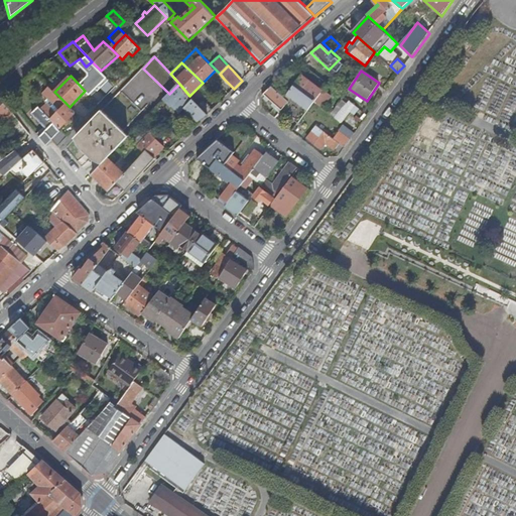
[(315,102),(323,92),(301,76),(288,94),(293,98),(290,102),(282,111),(298,124),(315,102)]
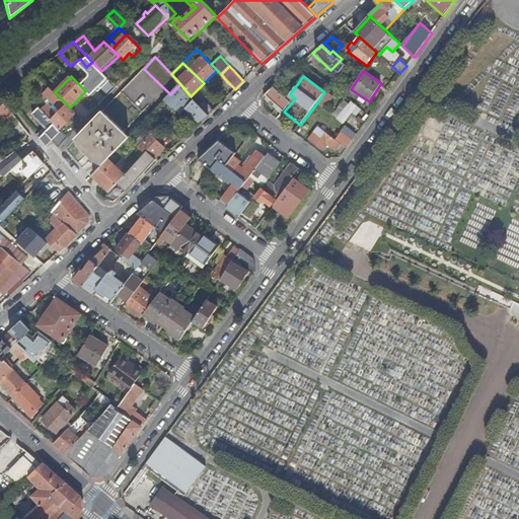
[(103,94),(114,87),(107,80),(98,87),(103,94)]
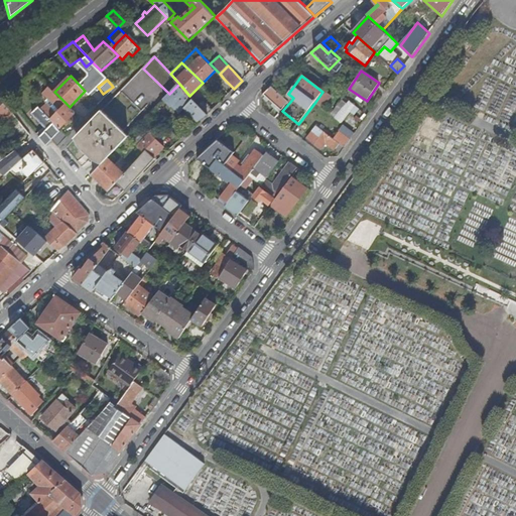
[(173,105),(173,106),(180,113),(185,108),(194,100),(189,96),(179,84),(169,94),(163,101),(170,108),(173,105)]
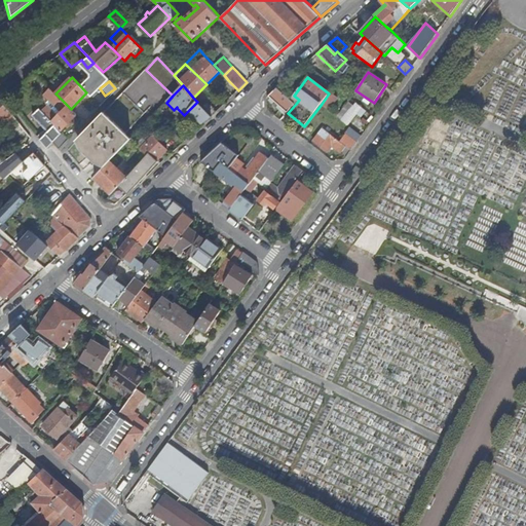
[(44,96),(62,112),(68,106),(55,94),(50,88),(44,96)]
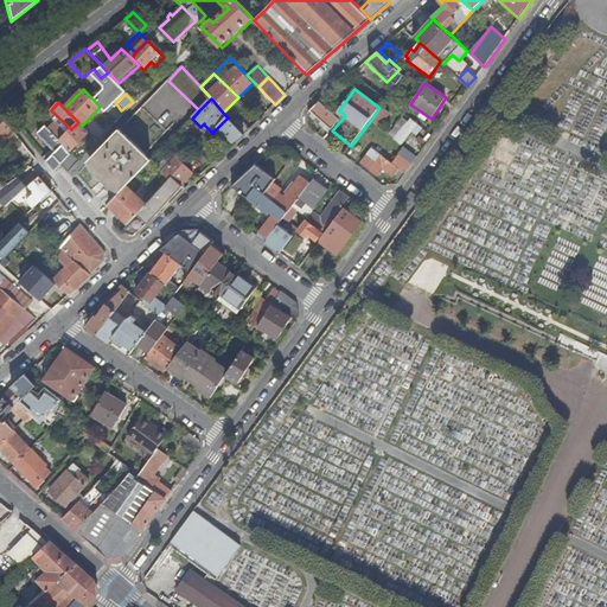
[(327,125),(318,134),(324,140),(332,131),(342,120),(336,115),(320,102),(311,112),(327,125)]
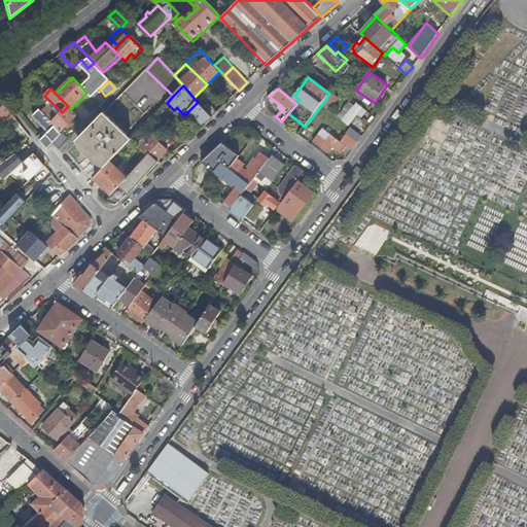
[(229,96),(222,90),(217,95),(226,104),(231,99),(229,96)]
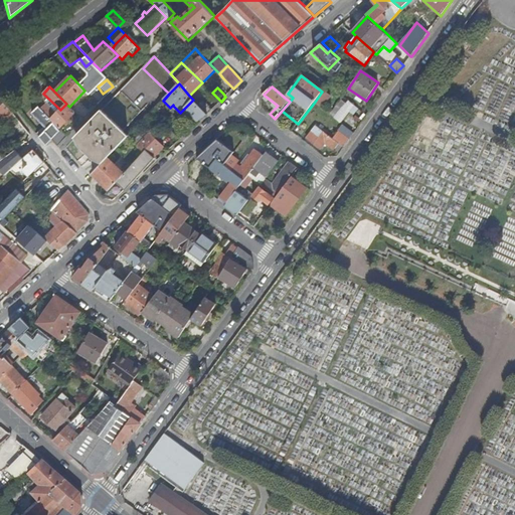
[(331,95),(324,90),(322,92),(315,102),(322,107),(331,95)]
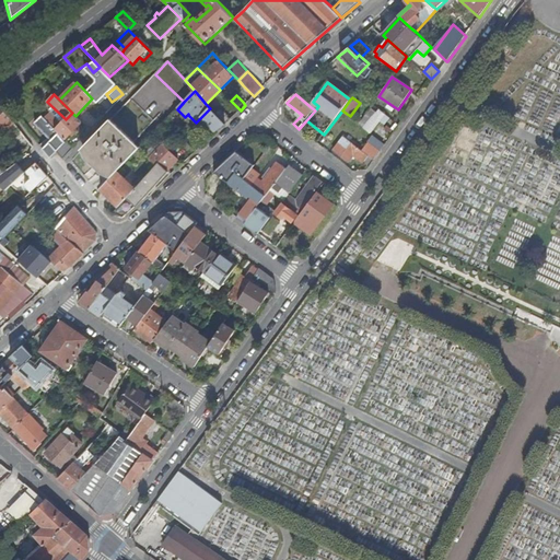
[(318,106),(313,102),(310,106),(315,111),(318,106)]
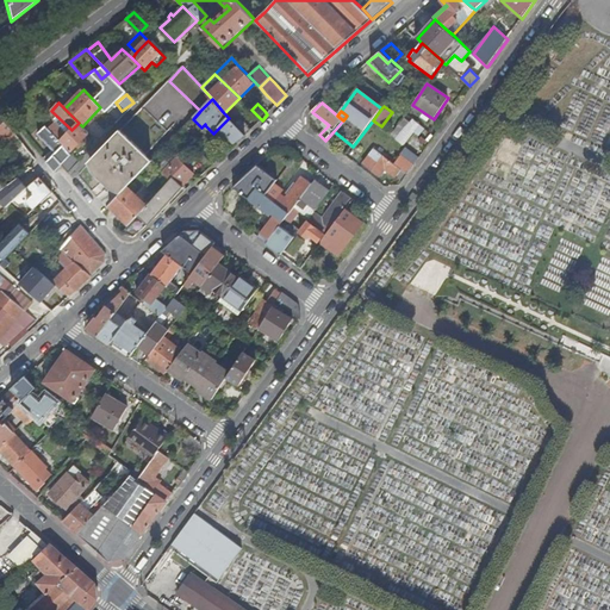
[(410,114),(400,125),(412,134),(414,131),(418,135),(423,129),(418,125),(423,120),(416,114),(414,117),(410,114)]
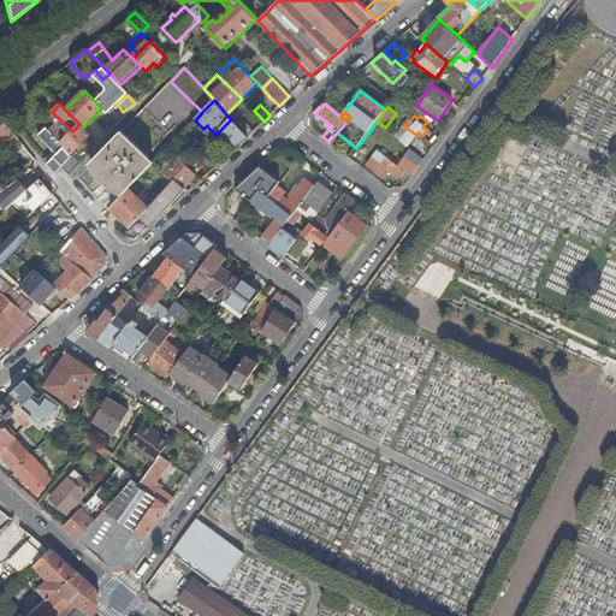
[(9,147),(18,138),(1,118),(0,118),(0,147),(5,143),(9,147)]
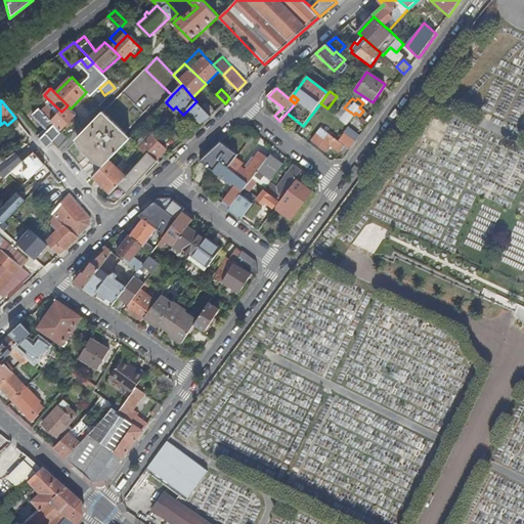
[(202,124),(212,117),(202,106),(197,100),(197,101),(188,110),(202,124)]
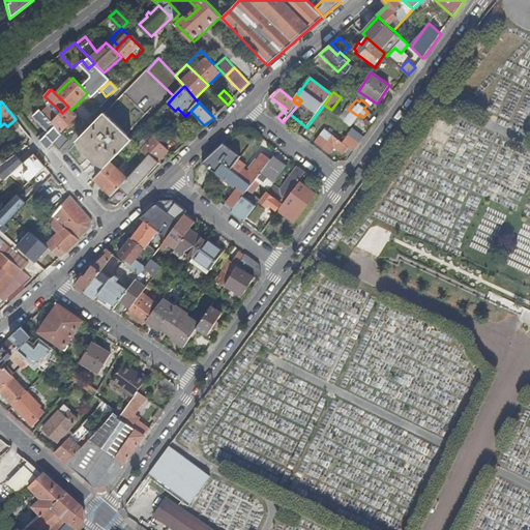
[(209,101),(204,108),(214,118),(218,113),(215,110),(217,109),(209,101)]
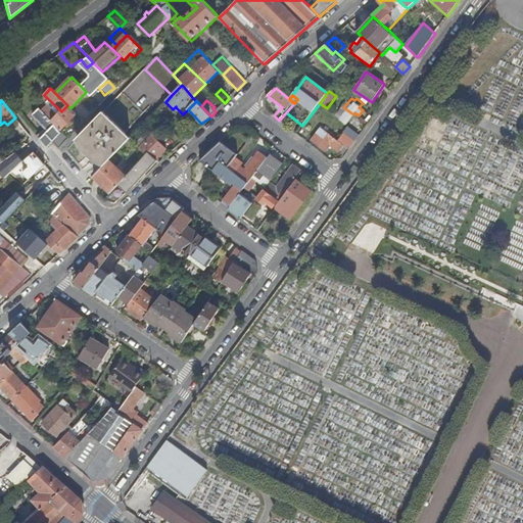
[(48,105),(42,110),(51,121),(57,114),(48,105)]
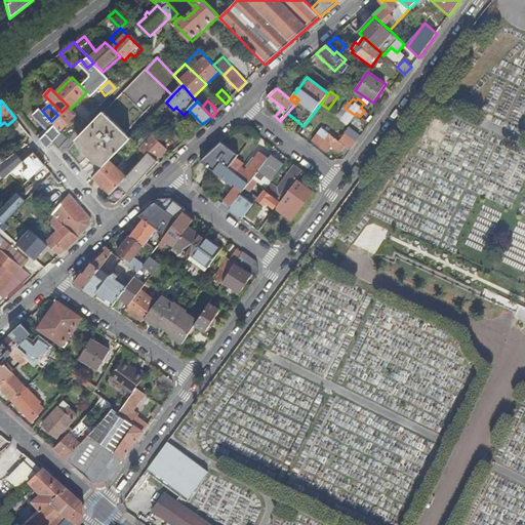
[(62,131),(77,115),(71,109),(68,106),(62,112),(57,115),(51,121),(62,131)]
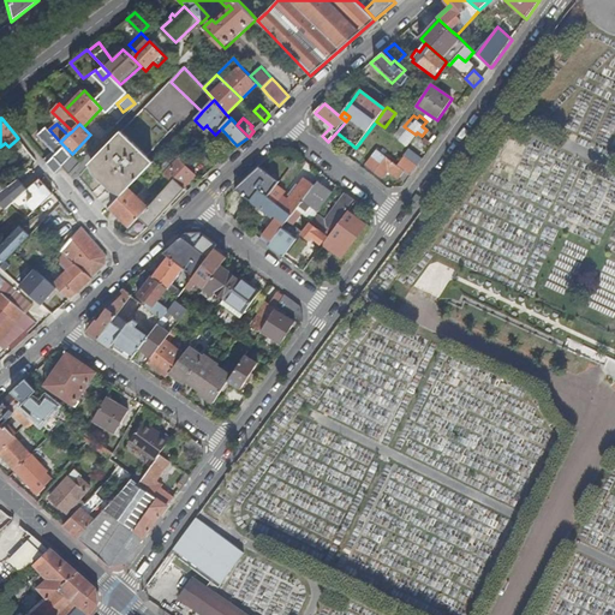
[(40,135),(47,127),(45,125),(37,132),(40,135)]
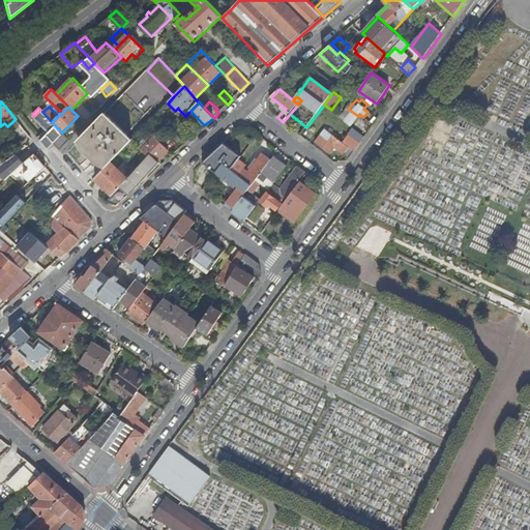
[(346,111),(345,110),(341,116),(340,118),(350,126),(358,116),(348,109),(346,111)]
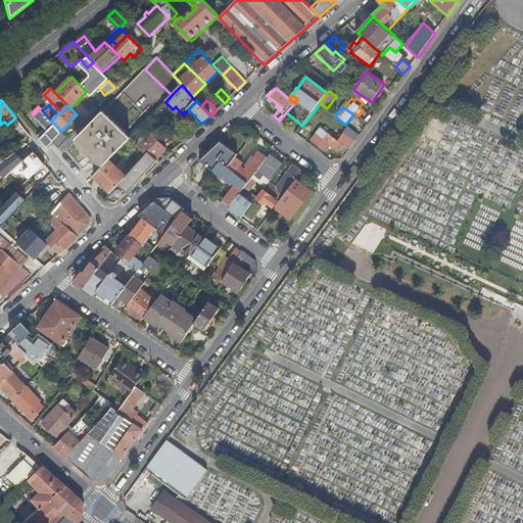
[(59,149),(68,139),(61,131),(51,121),(42,110),(40,108),(34,114),(49,132),(43,138),(41,135),(40,137),(41,139),(48,147),(53,142),(59,149)]
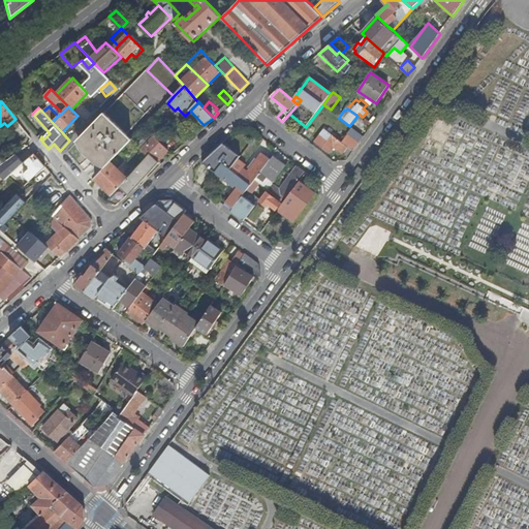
[(100,161),(106,167),(112,162),(132,141),(104,114),(90,128),(79,141),(86,147),(84,149),(98,162),(100,161)]
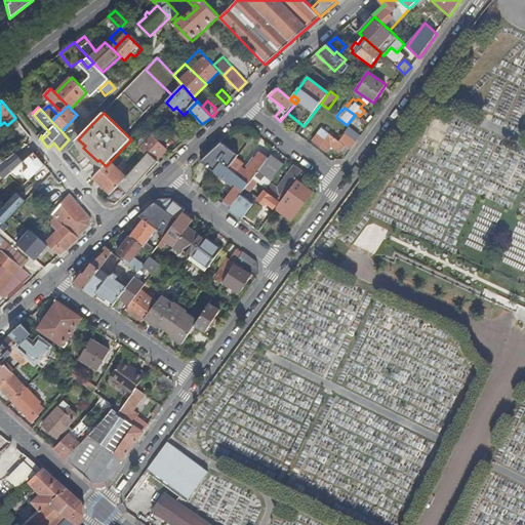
[(18,132),(28,145),(34,140),(24,127),(18,132)]
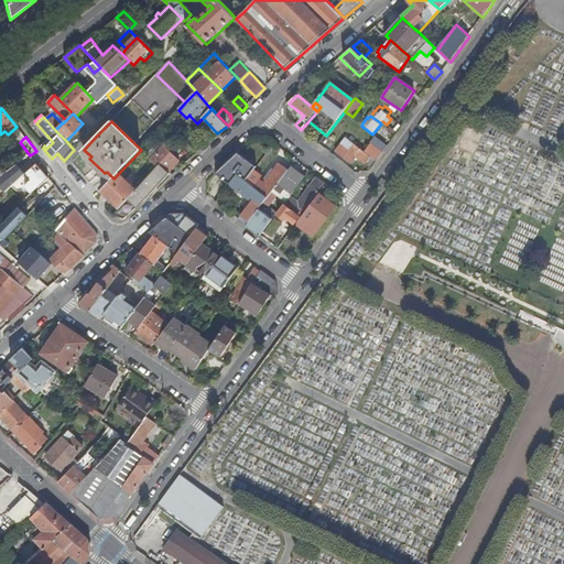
[(376,138),(371,144),(381,152),(386,145),(376,138)]
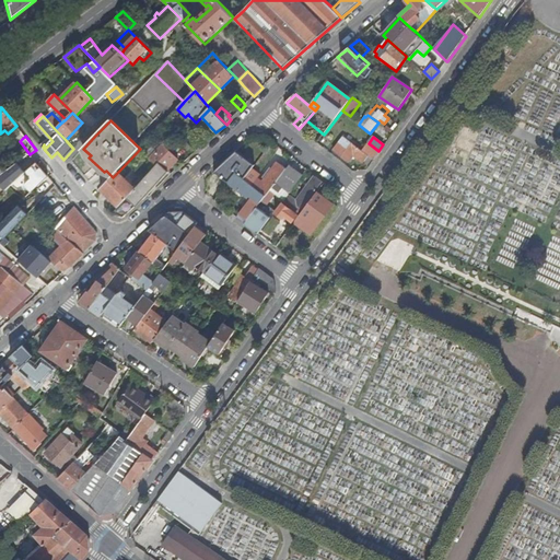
[(335,152),(338,155),(348,140),(346,138),(335,152)]
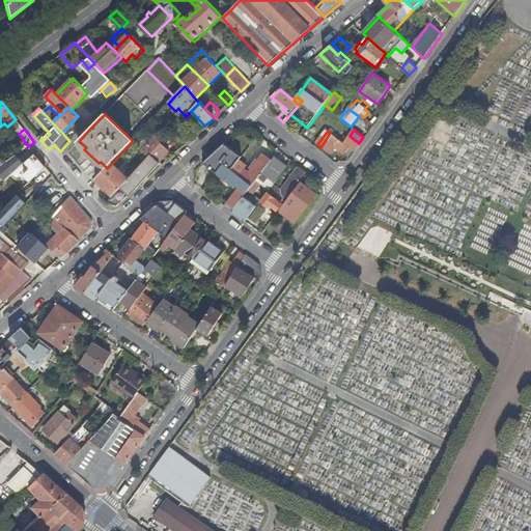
[(343,143),(330,133),(320,147),(332,156),(336,151),(338,152),(339,150),(344,155),(345,154),(350,157),(353,151),(355,152),(361,144),(359,143),(350,136),(343,143)]
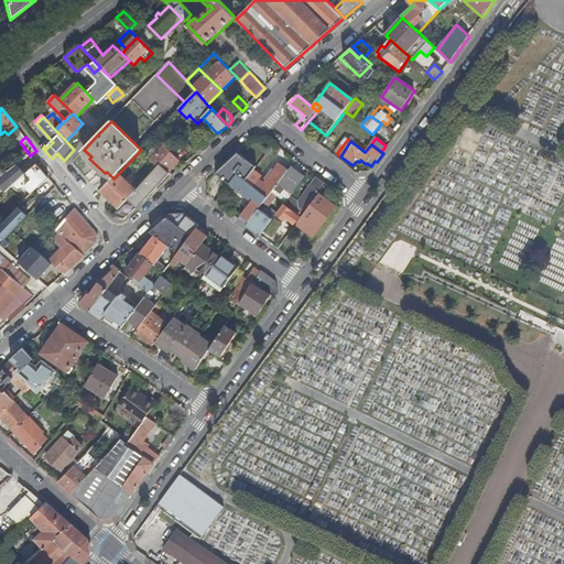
[(151,156),(153,159),(163,149),(158,143),(149,154),(151,156)]
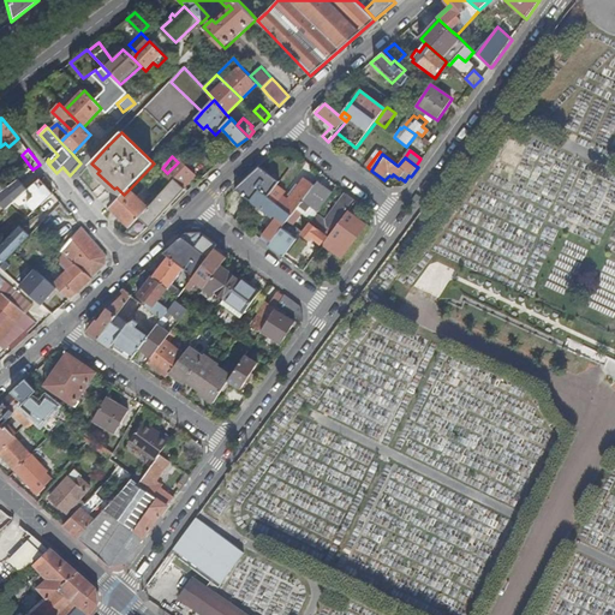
[(178,162),(167,173),(174,179),(185,168),(181,165),(178,162)]
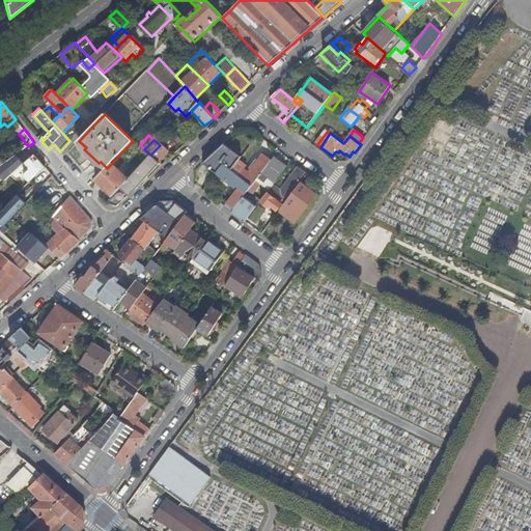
[(167,154),(160,145),(150,155),(159,162),(167,154)]
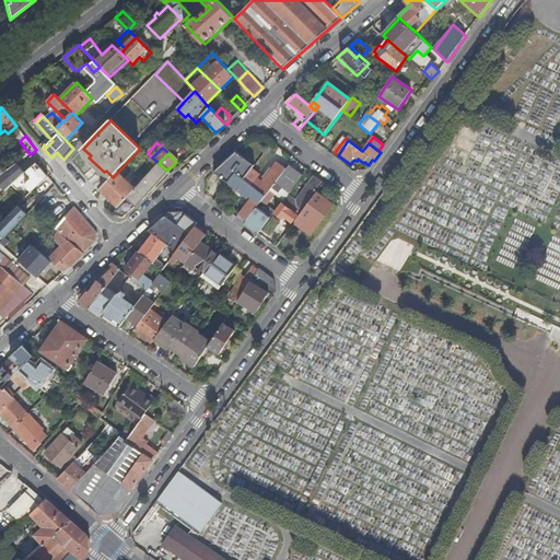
[(140,172),(146,177),(159,163),(152,158),(140,172)]
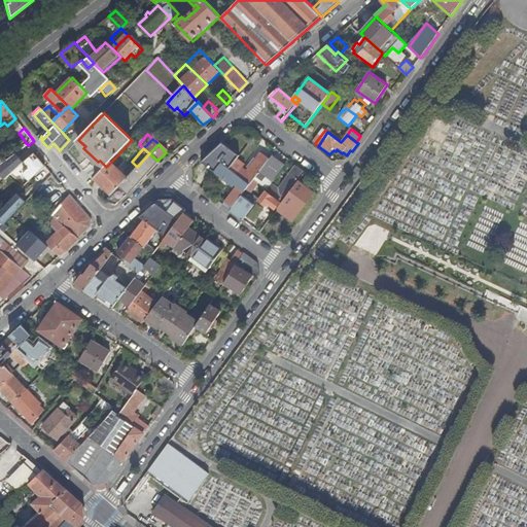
[(247,171),(242,168),(242,169),(237,174),(248,182),(251,184),(270,159),(261,152),(247,171)]
